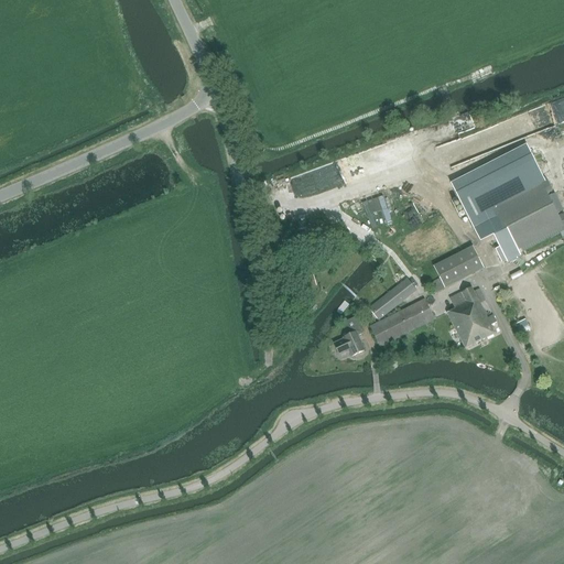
[(563,227),(540,181),(480,212),(469,217),(479,236),(490,230),(506,260),(563,230),(563,227)]
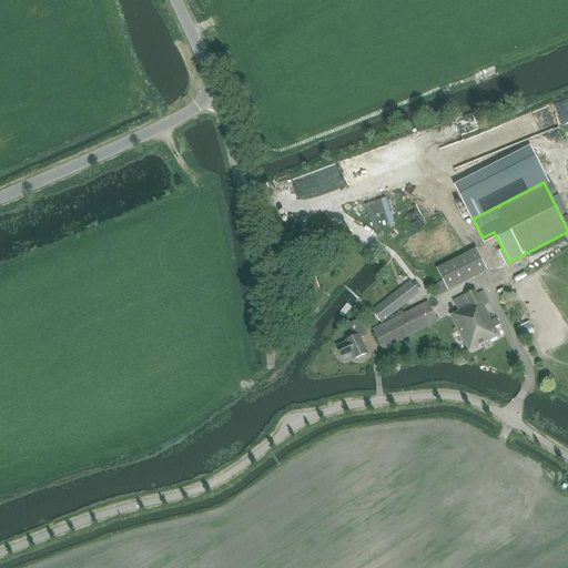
[(487,271),(476,249),(436,269),(443,281),(433,286),(438,296),(476,277),(487,271)]
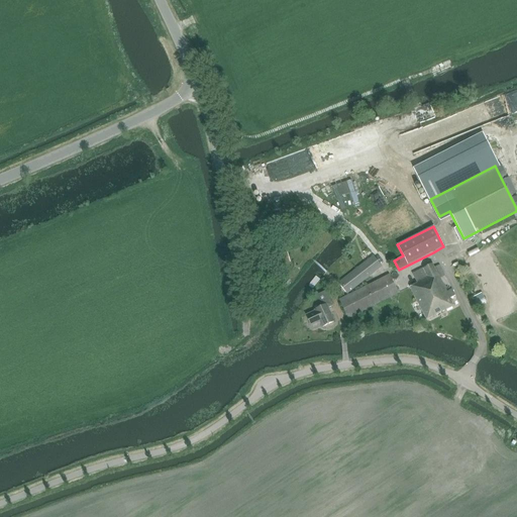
[(347,294),(382,267),(374,255),(338,283),(347,294)]
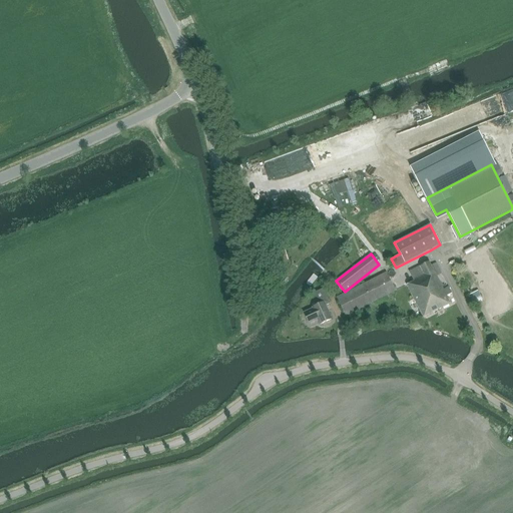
[(446,296),(450,294),(451,293),(449,288),(443,291),(436,277),(442,274),(436,263),(430,265),(429,262),(409,272),(414,282),(407,285),(424,318),(450,304),(446,296)]
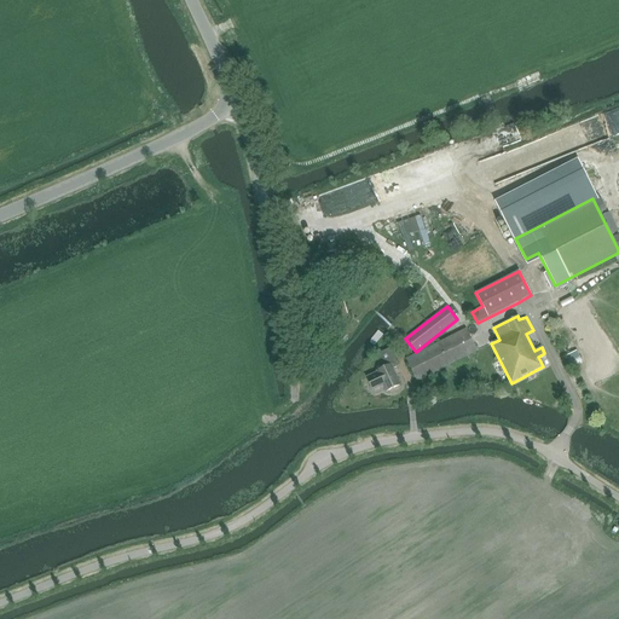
[(417,381),(476,351),(467,330),(406,360),(417,381)]
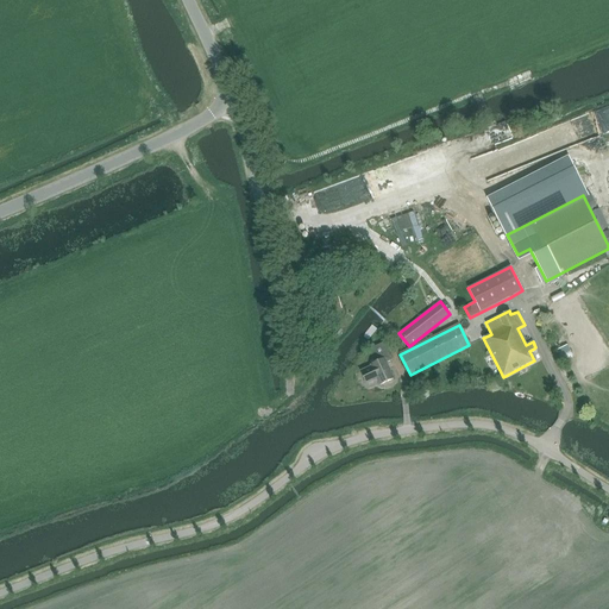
[(370,349),(375,357),(377,362),(371,365),(371,366),(360,371),(366,383),(377,378),(380,385),(393,380),(387,364),(391,360),(383,343),(370,349)]
